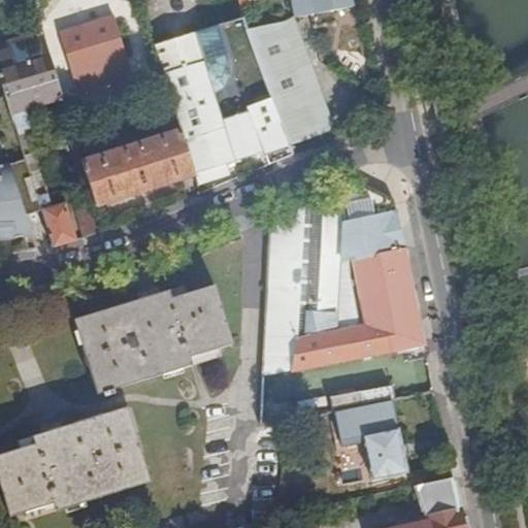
[(241,5),(242,7),(261,2),(260,0),(291,0),(295,19),(311,15),(333,11),(353,6),(351,0),(237,0),(238,5),(241,5)]
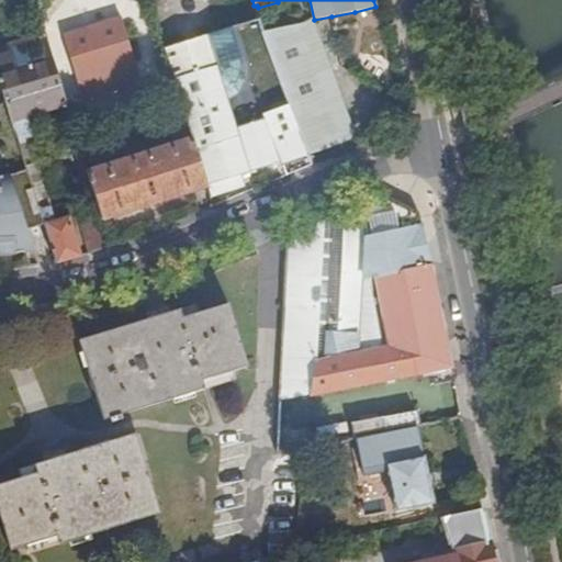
[(355,12),(332,17),(334,29),(357,24),(355,12)]
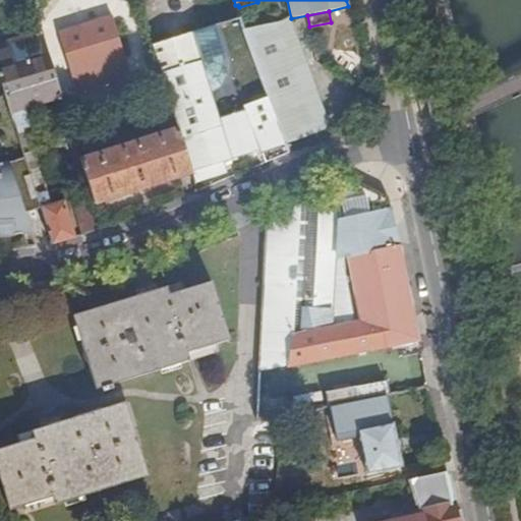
[(112,16),(58,33),(76,92),(130,74),(112,16)]
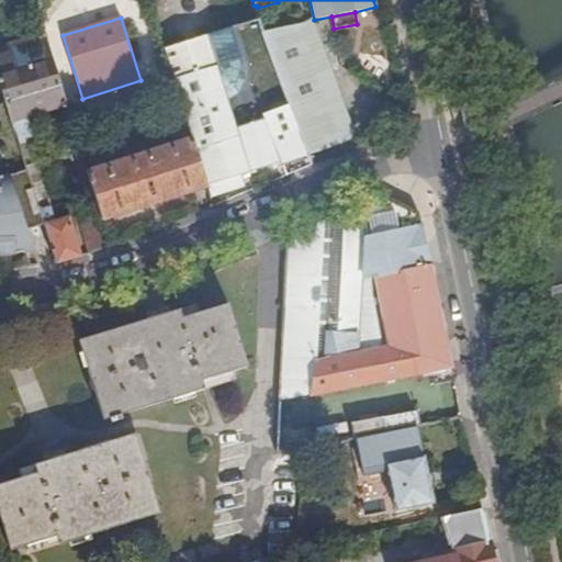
[(267,41),(289,99),(310,155),(353,137),(310,24),(267,41)]
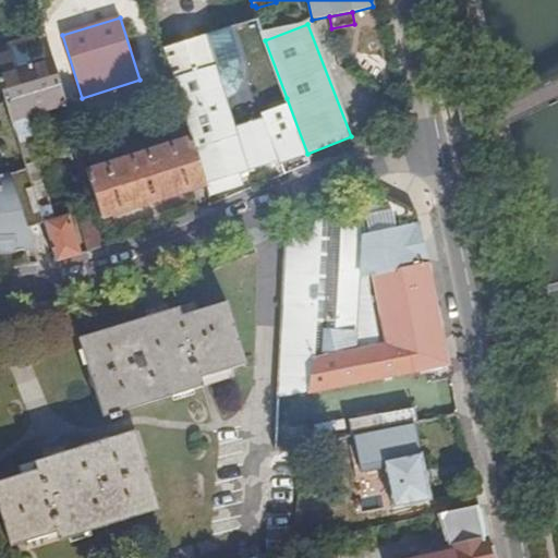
[(229,25),(161,48),(190,138),(204,183),(208,195),(241,183),(238,171),(279,160),(283,174),(311,164),(307,154),(287,98),(258,108),(259,112),(231,122),(222,96),(234,87),(241,75),(240,63),(229,25)]
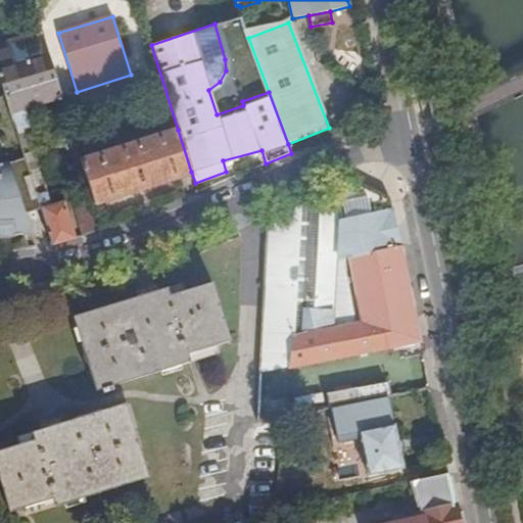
[(55,77),(48,57),(14,67),(7,44),(0,46),(0,78),(5,93),(55,77)]
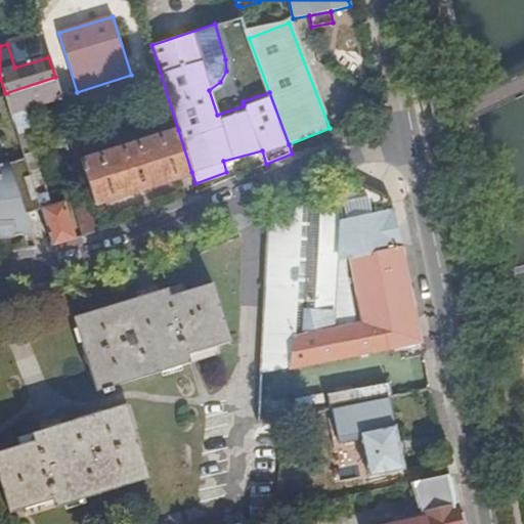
[(27,110),(61,98),(55,77),(5,93),(6,97),(18,138),(35,132),(27,110)]
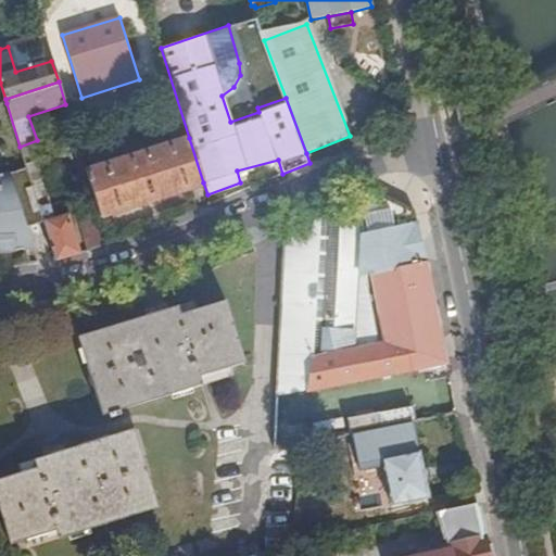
[(203,182),(189,138),(161,148),(153,150),(87,171),(101,215),(203,182)]
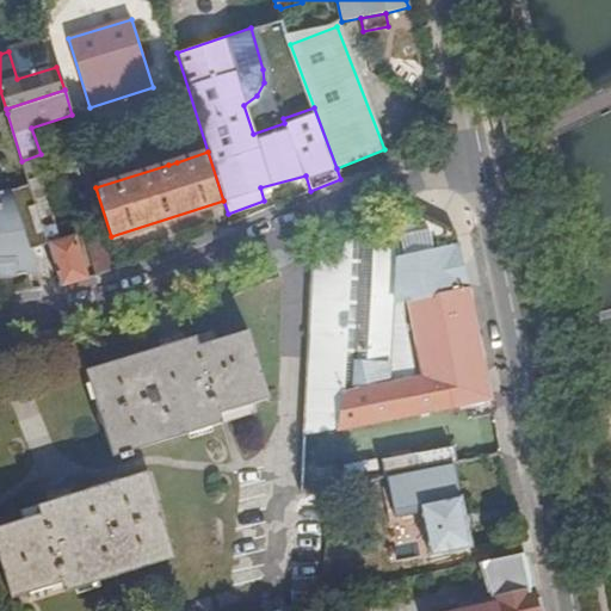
[(168,165),(177,162),(174,155),(166,158),(168,165)]
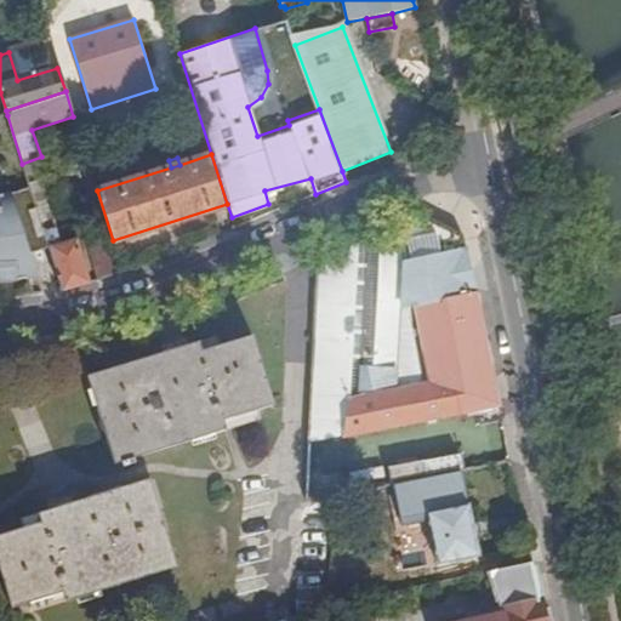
[(0,279),(10,280),(36,275),(30,252),(49,246),(41,222),(30,188),(9,194),(0,195),(0,279)]
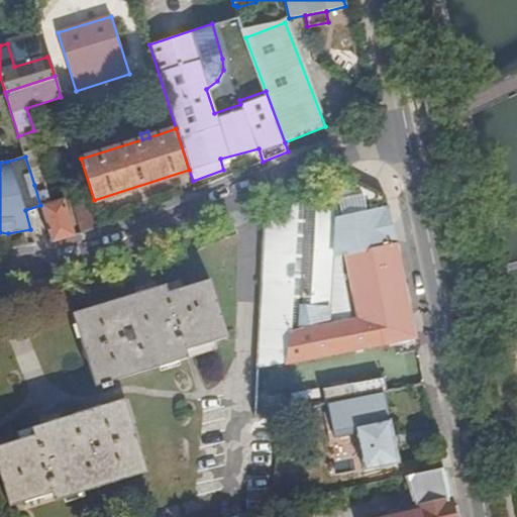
[(257,324),(291,328),(286,363),(396,341),(399,351),(417,348),(380,172),(377,170),(263,216),(257,324)]
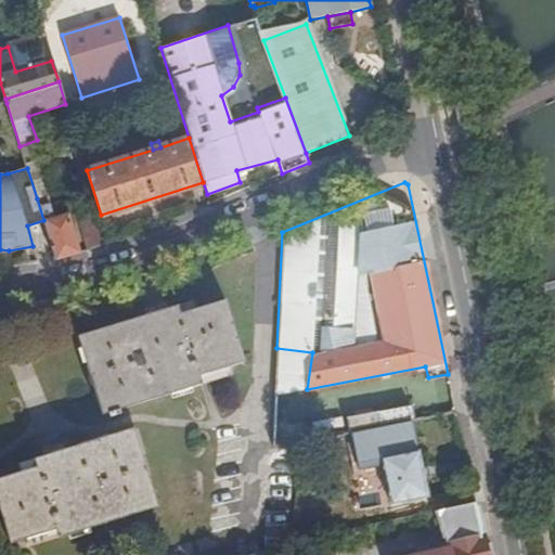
[(56,259),(80,253),(68,214),(53,218),(47,195),(37,198),(43,220),(56,259)]
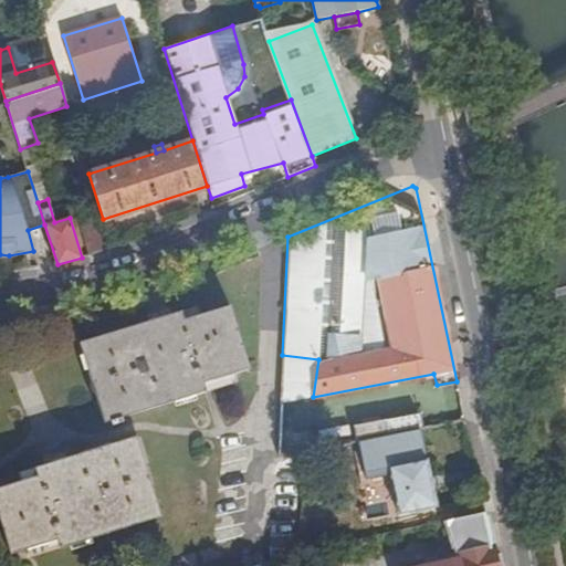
[(112,248),(103,219),(82,226),(91,254),(112,248)]
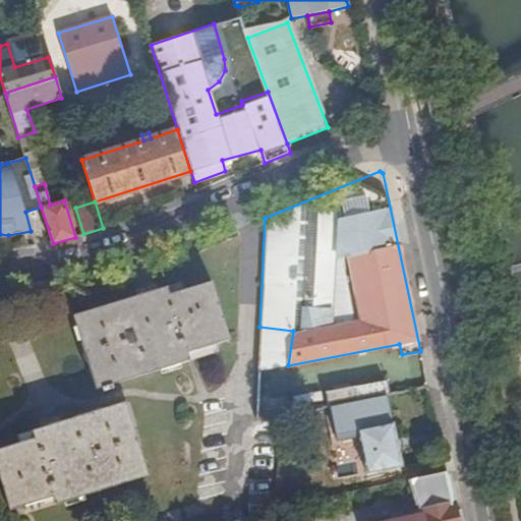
[(83,234),(75,208),(73,208),(81,235),(83,234)]
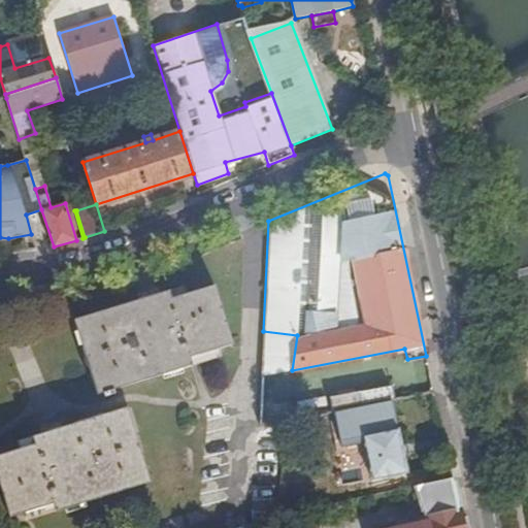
[(169,292),(78,319),(86,344),(81,347),(88,367),(92,367),(99,393),(192,366),(189,358),(231,343),(216,287),(171,300),(169,292)]
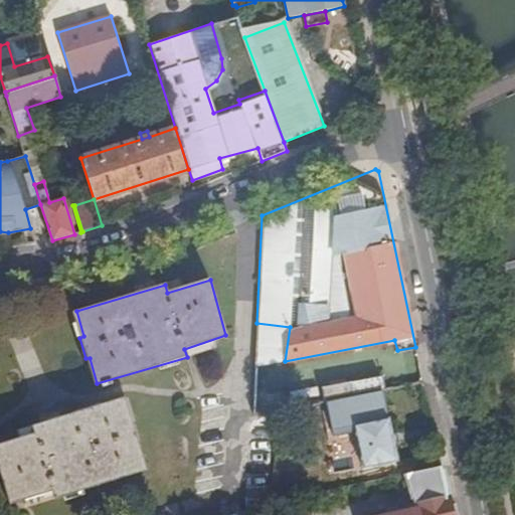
[(33,434),(0,444),(0,473),(9,504),(51,491),(54,499),(142,471),(134,445),(139,444),(132,422),(128,424),(120,397),(31,425),(33,434)]
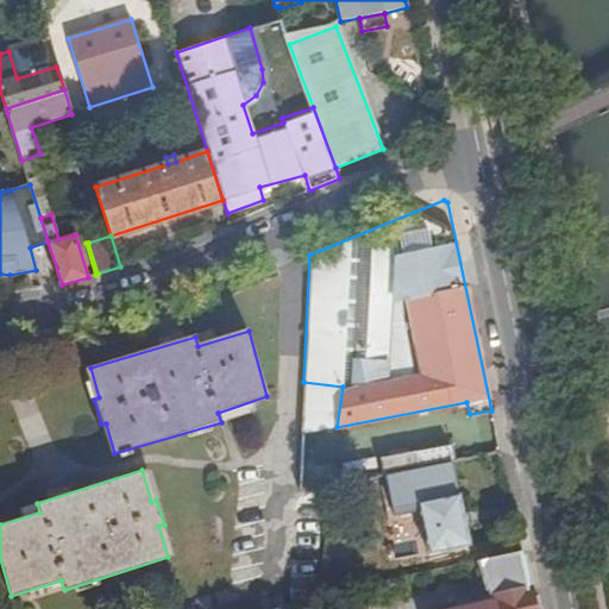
[(432,570),(475,559),(459,491),(416,502),(432,570)]
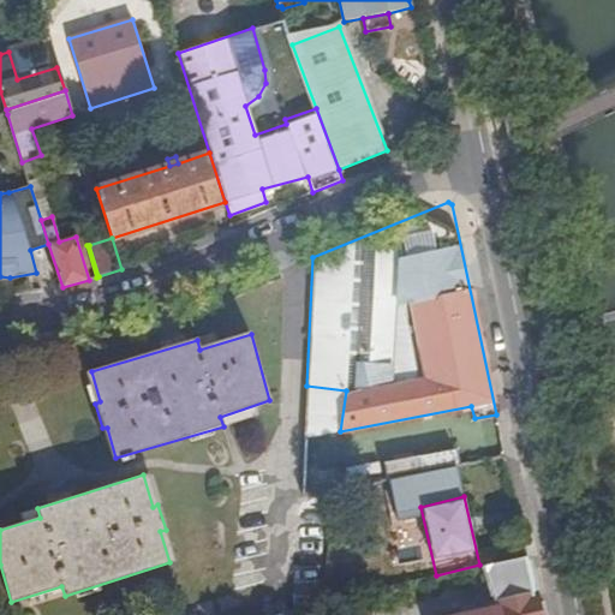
[(537,614),(526,555),(483,565),(495,603),(488,604),(489,610),(467,614),(537,614)]
